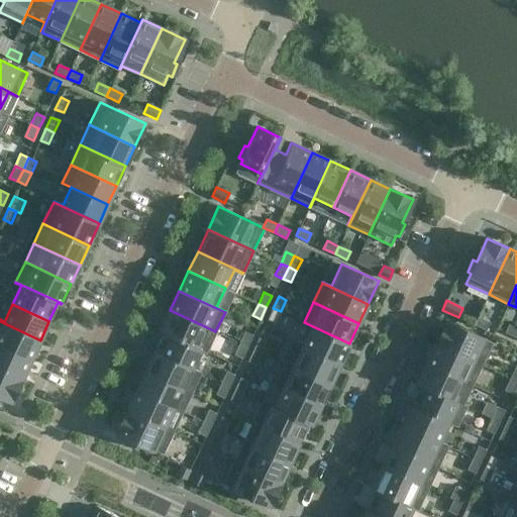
[(276,323),(281,311),(273,308),(268,319),(276,323)]
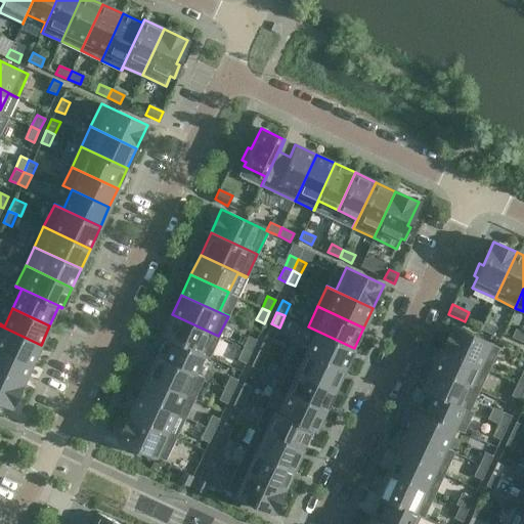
[(218,336),(172,314),(163,335),(209,356),(218,336)]
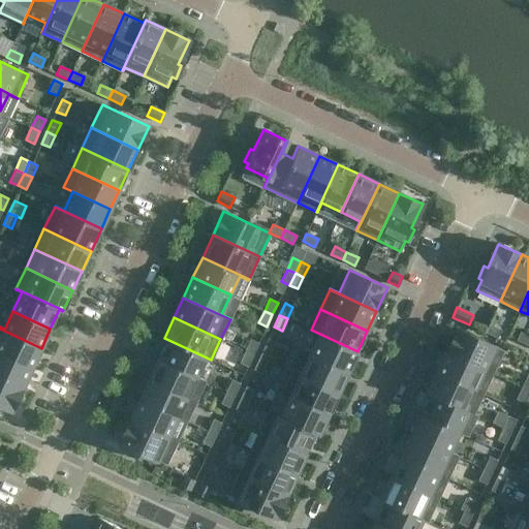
[(501,330),(490,324),(486,333),(497,338),(501,330)]
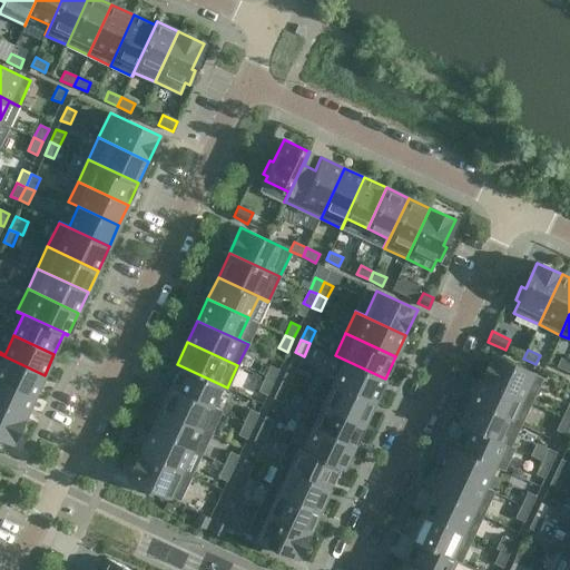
[(0,380),(35,396),(45,375),(0,354),(0,380)]
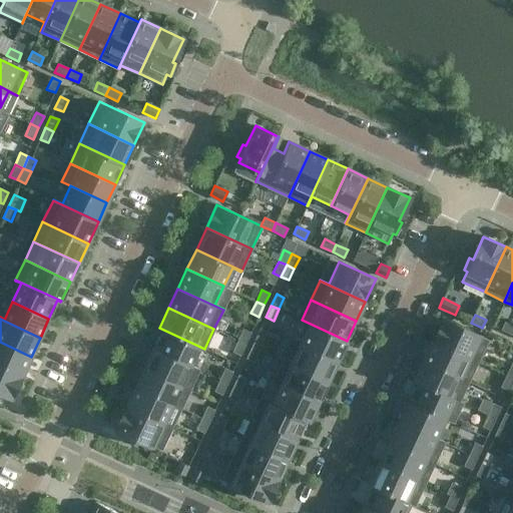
[(443,319),(432,341),(477,363),(488,340),(443,319)]
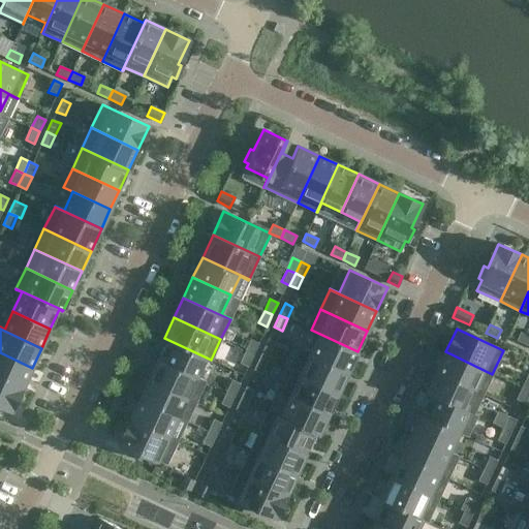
[(348,372),(358,351),(311,330),(310,331),(319,335),(310,353),(302,349),(301,349),(348,372)]
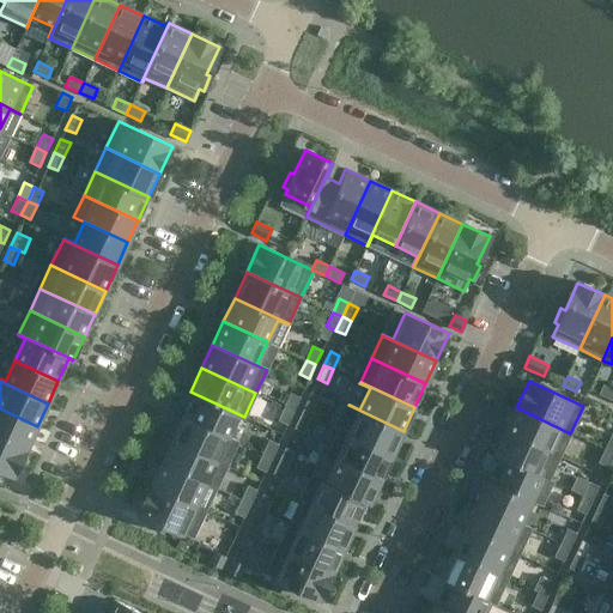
[(612,400),(612,398),(612,389),(604,384),(599,394),(612,400)]
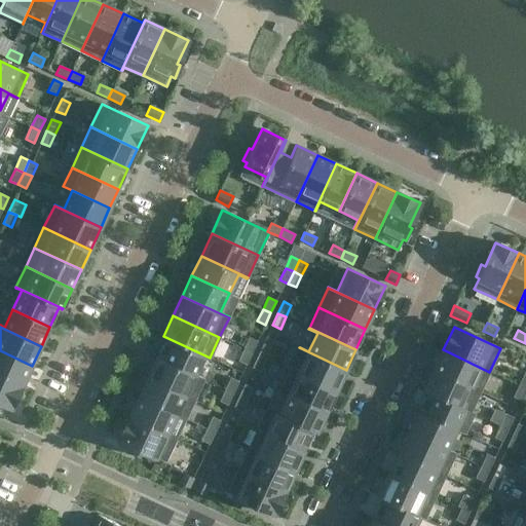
[(210,358),(163,336),(163,337),(166,338),(157,358),(203,379),(204,378),(195,374),(203,355),(210,359),(210,358)]
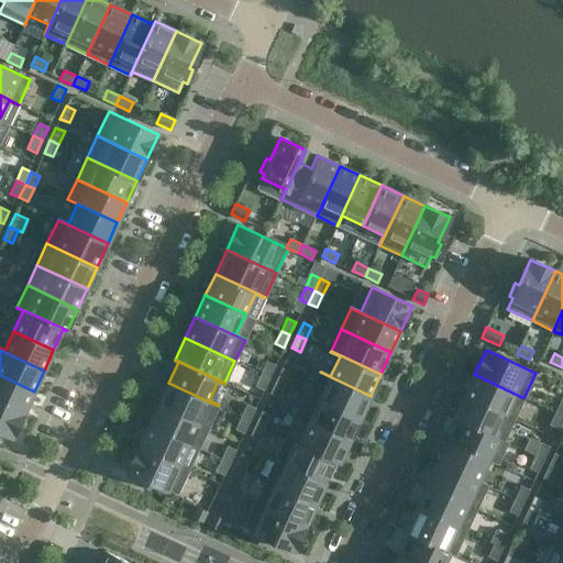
[(267,361),(262,374),(269,377),(275,365),(267,361)]
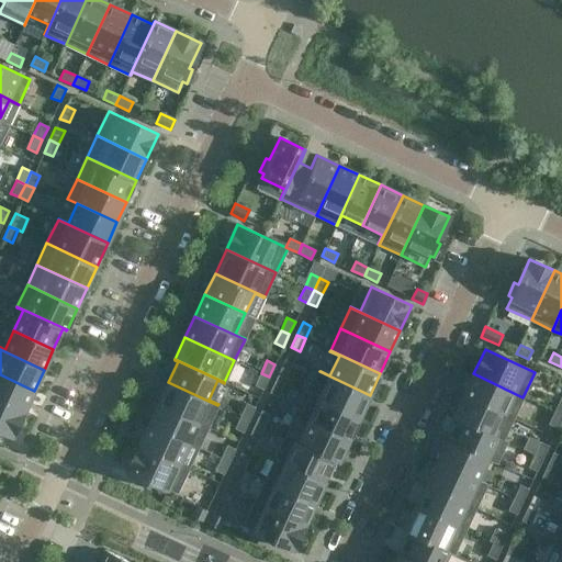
[(281,368),(276,380),(284,384),(290,371),(281,368)]
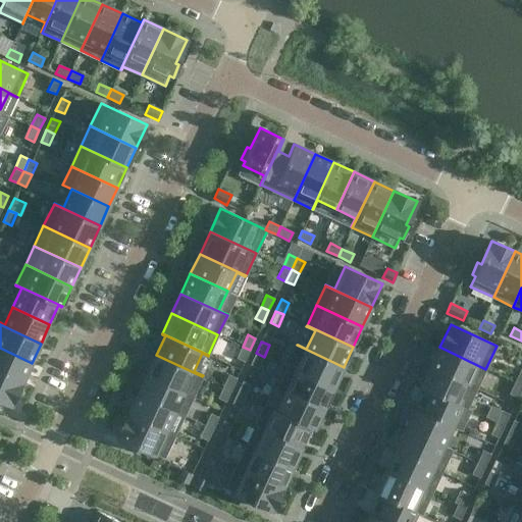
[(333,388),(344,367),(297,345),(286,367),(333,388)]
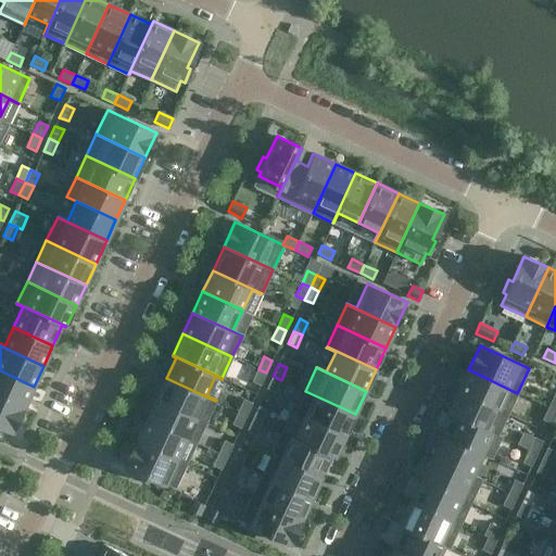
[(261,386),(266,373),(258,369),(252,381),(261,386)]
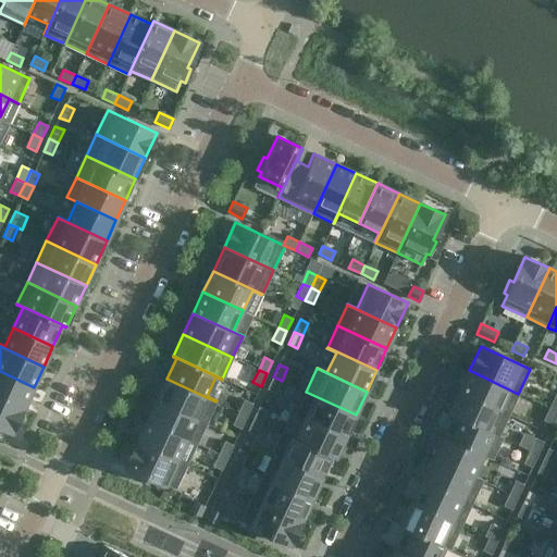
[(518,394),(469,370),(459,392),(508,415),(518,394)]
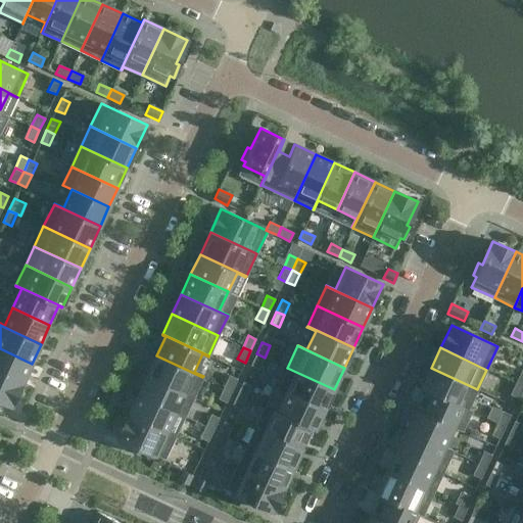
[(0,372),(22,383),(32,364),(0,348),(0,372)]
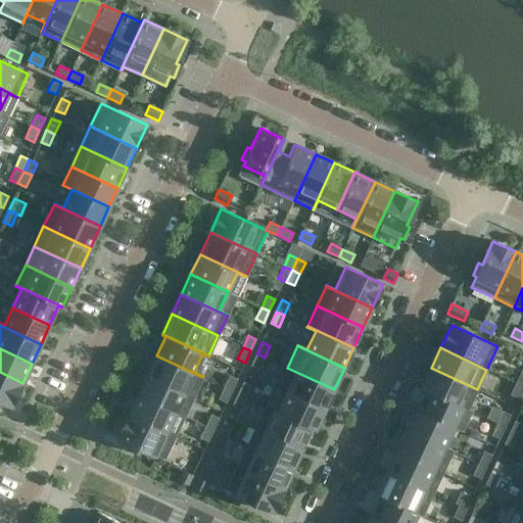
[(258,369),(265,358),(256,353),(251,365),(258,369)]
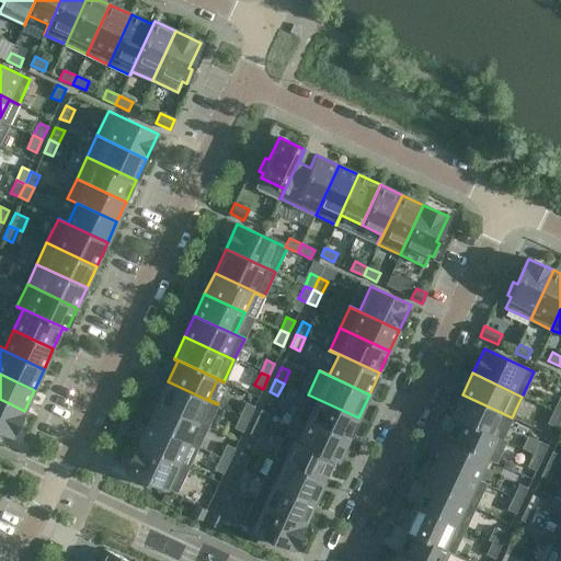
[(217,404),(168,381),(158,403),(207,426),(217,404)]
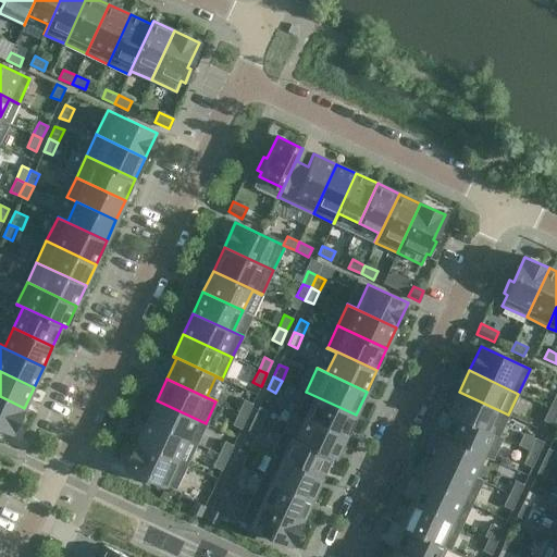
[(345,436),(356,415),(306,392),(296,413),(345,436)]
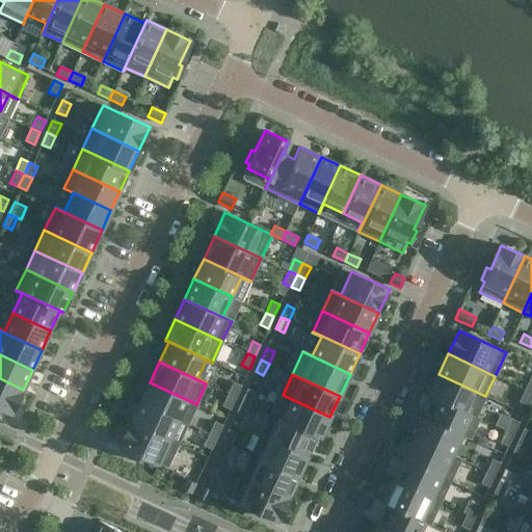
[(485,396),(439,374),(429,394),(476,417),(485,396)]
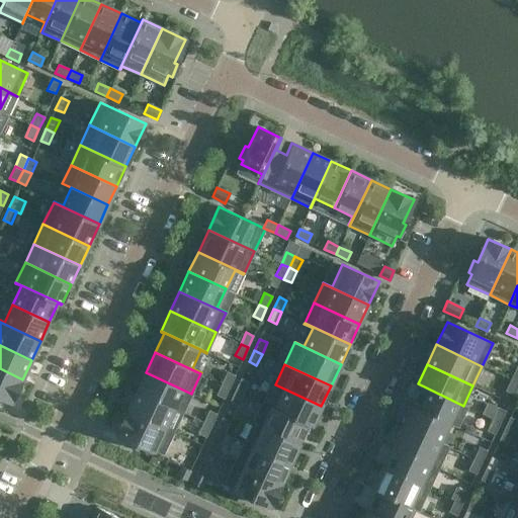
[(0,396),(11,402),(22,379),(0,368),(0,396)]
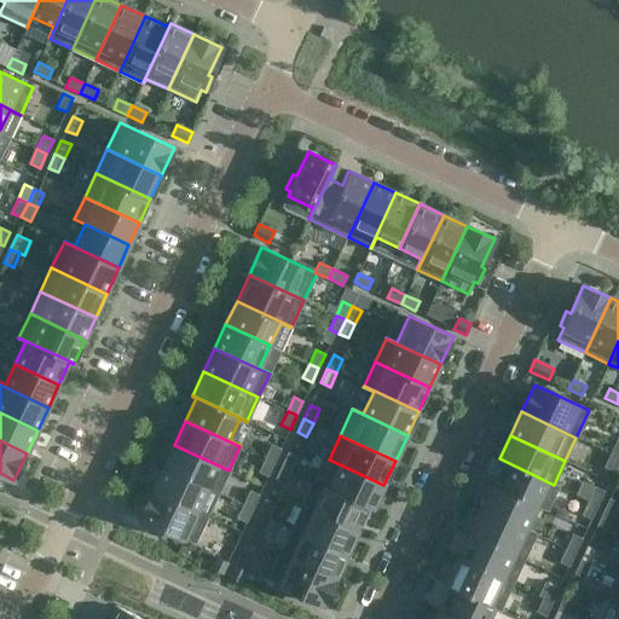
[(229,470),(174,445),(163,467),(219,492),(229,470)]
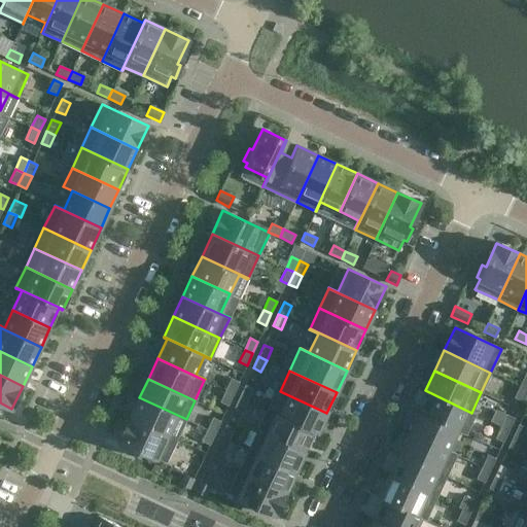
[(232,379),(225,390),(234,393),(239,382),(232,379)]
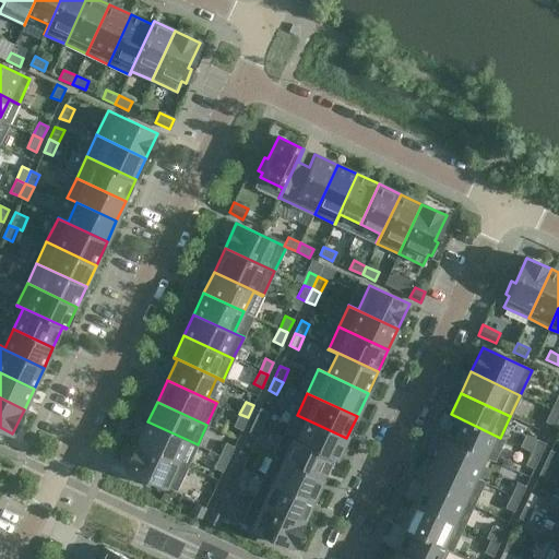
[(260,408),(254,420),(262,425),(269,412),(260,408)]
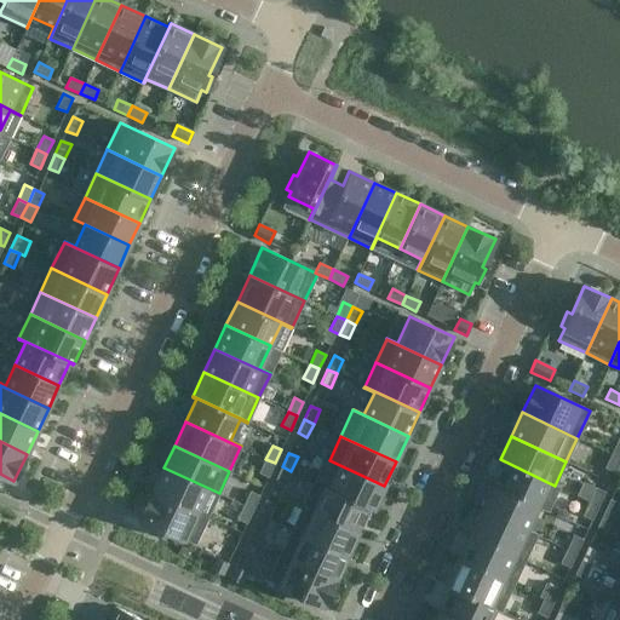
[(614,472),(619,459),(619,458),(612,454),(606,468),(614,472)]
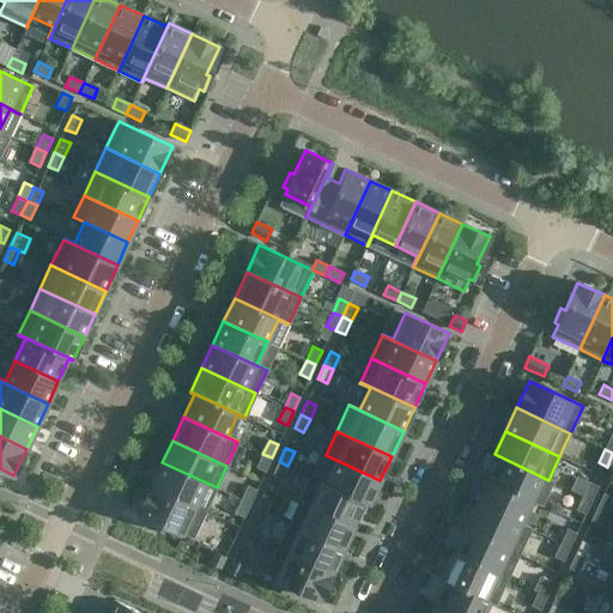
[(266,472),(272,457),(262,454),(256,467),(266,472)]
